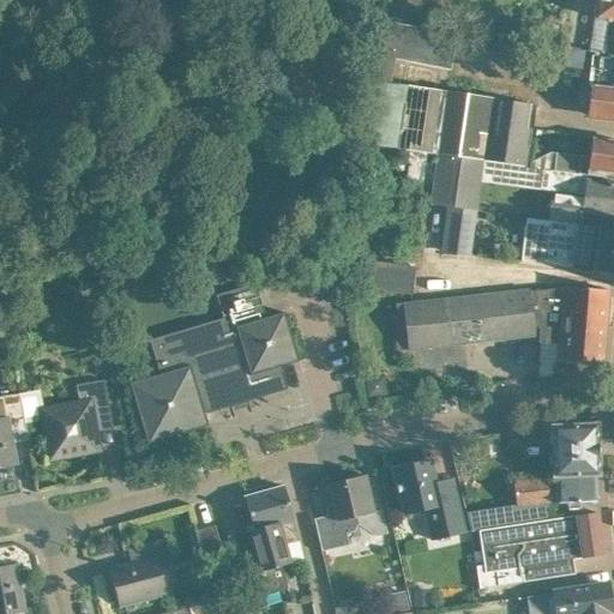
[(389,0),(385,18),(413,24),(416,0),(389,0)]
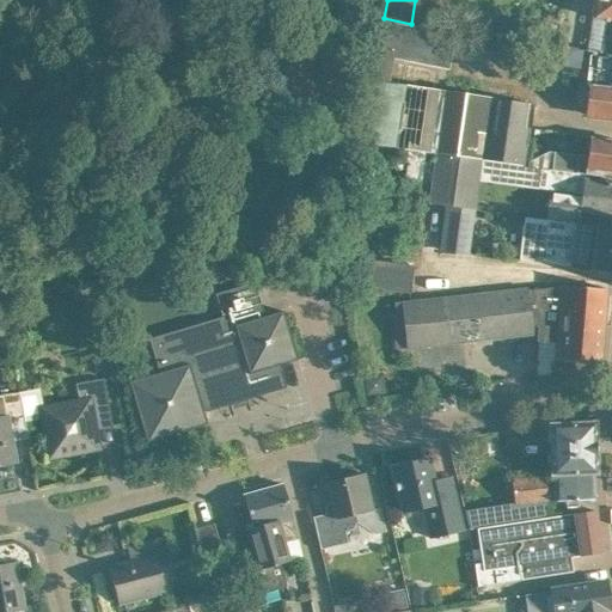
[(611,0),(597,0),(594,18),(604,19),(599,54),(611,55),(611,0)]
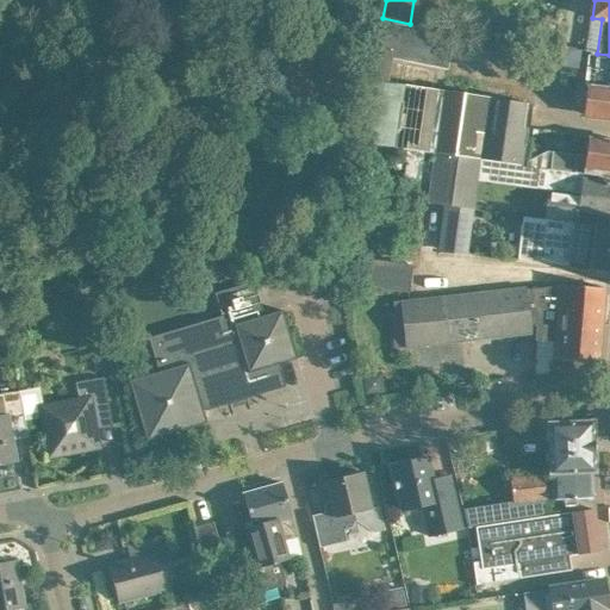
[(367,19),(359,55),(359,81),(362,81),(359,143),(418,151),(433,154),(440,154),(479,160),(498,162),(522,166),(530,105),(508,101),(466,94),(456,93),(434,89),(388,85),(392,62),(448,73),(455,38),(390,24),(367,19)]
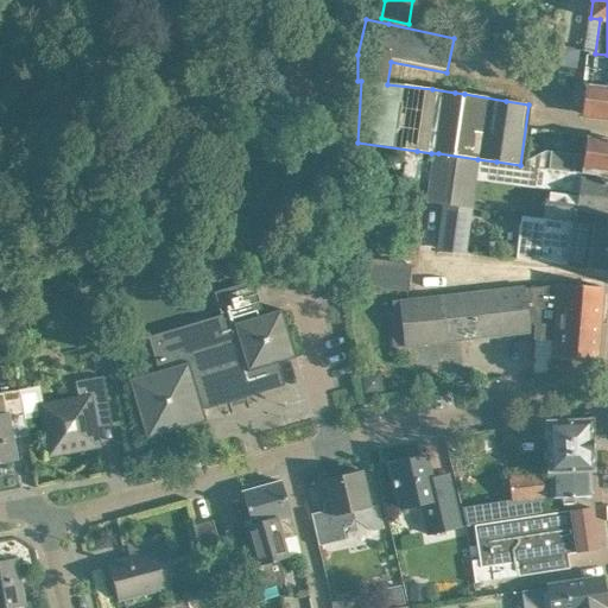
[(584,90),(581,114),(607,116),(607,55),(595,54),(588,52),(588,56),(587,56),(583,86),(584,86),(584,90)]
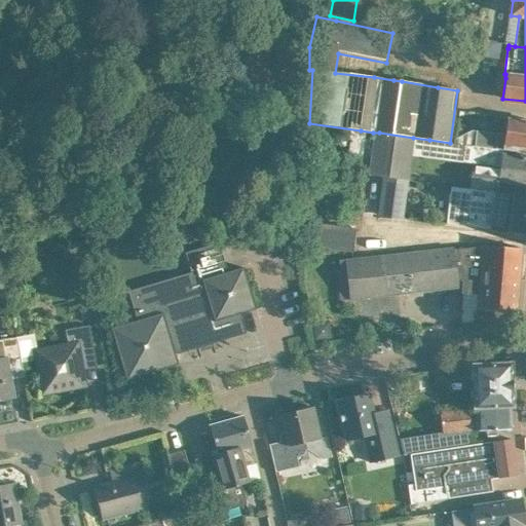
[(454,144),(496,149),(517,152),(517,147),(525,148),(525,121),(506,119),(504,135),(472,132),(454,140),(454,144)]
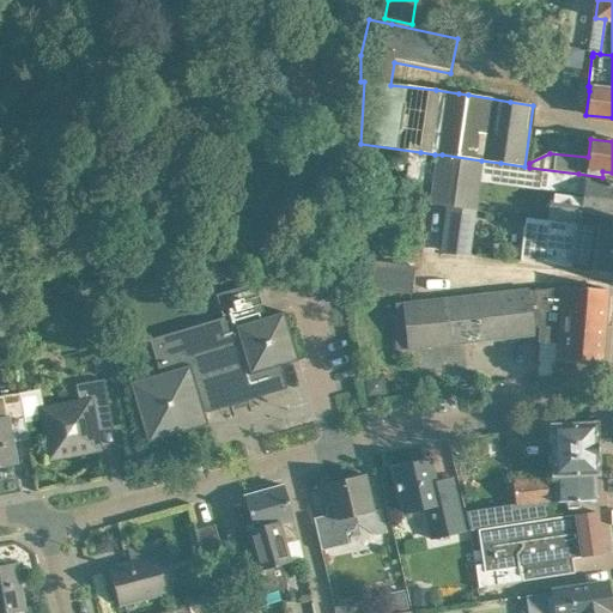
[(481,161),(442,155),(435,205),(445,207),(474,211),(481,161)]
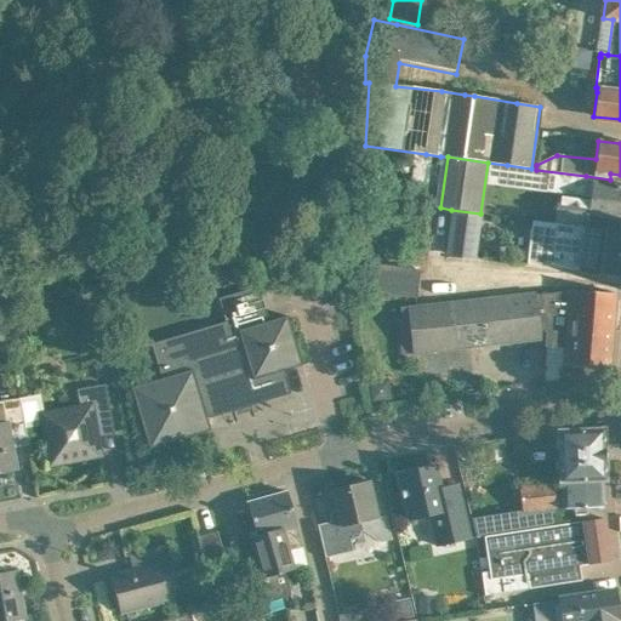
[(557,194),(553,223),(587,227),(588,215),(620,218),(620,186),(593,182),(593,178),(529,169),(529,171),(556,175),(554,178),(556,178),(553,194),(557,194)]
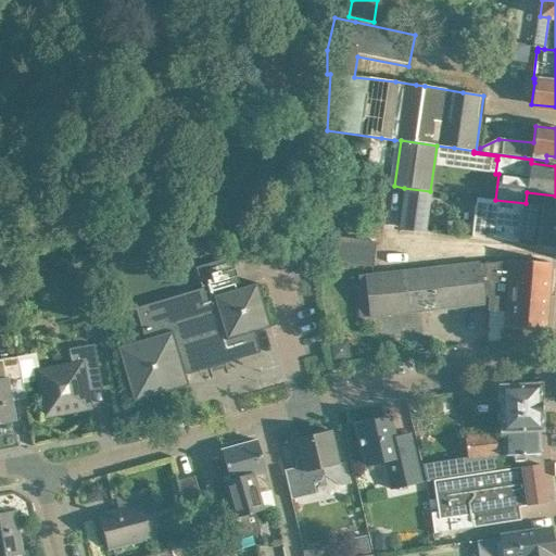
[(430,191),(404,188),(397,231),(424,235),(430,191)]
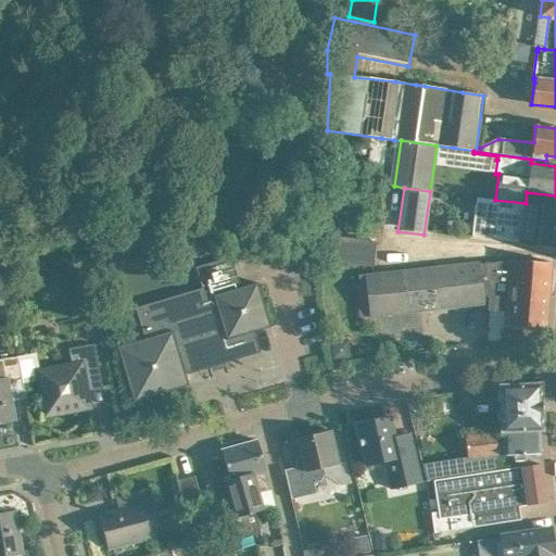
[(555,206),(526,203),(495,200),(476,198),(474,215),(471,237),(554,248),(555,227),(555,206)]
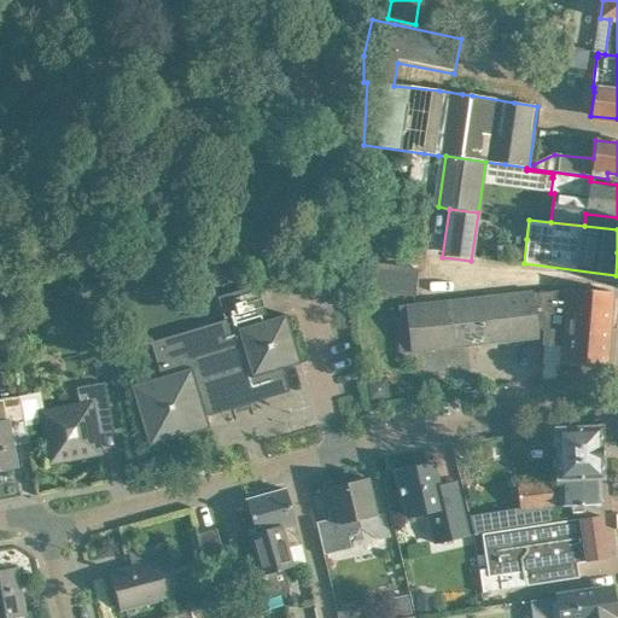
[(367,262),(363,291),(414,297),(418,269),(367,262)]
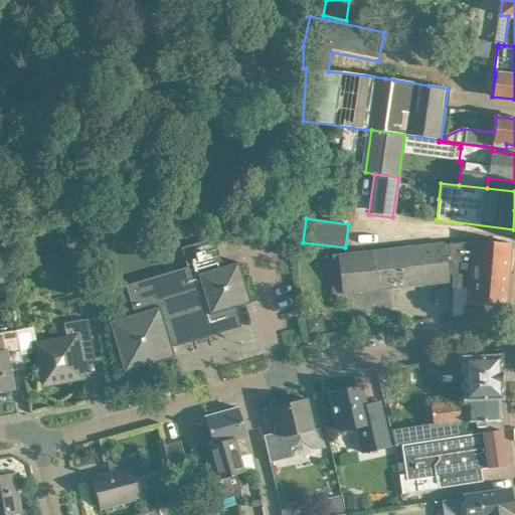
[(118,353),(124,372),(174,357),(171,347),(240,327),(234,308),(249,303),(237,262),(222,267),(213,237),(181,247),(186,268),(125,286),(134,315),(109,322),(118,353)]
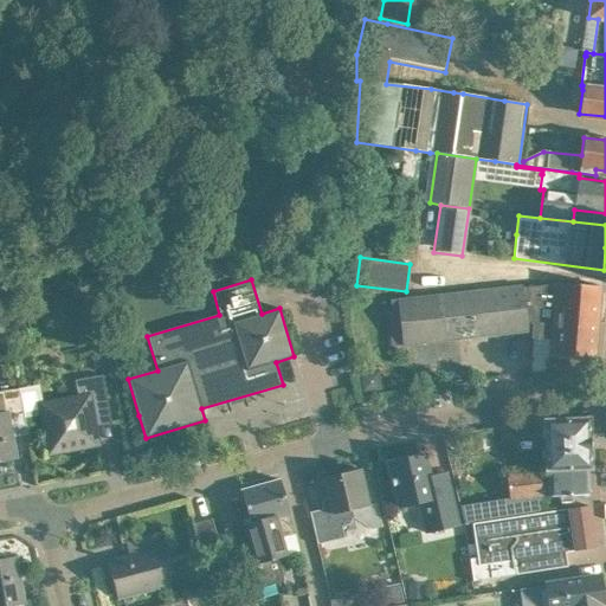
[(548,359),(594,361),(601,288),(600,288),(600,287),(555,283),(554,284),(522,288),(522,287),(387,302),(393,347),(527,331),(527,323),(532,323),(530,339),(549,340),(548,359)]
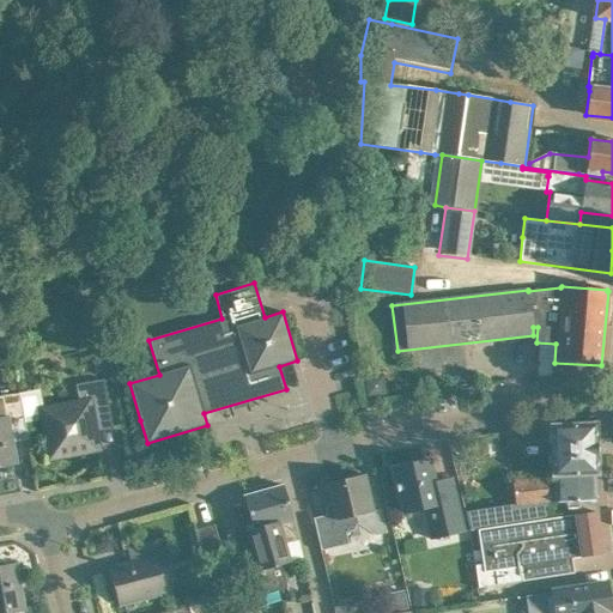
[(383,375),(365,377),(368,396),(386,394),(383,375)]
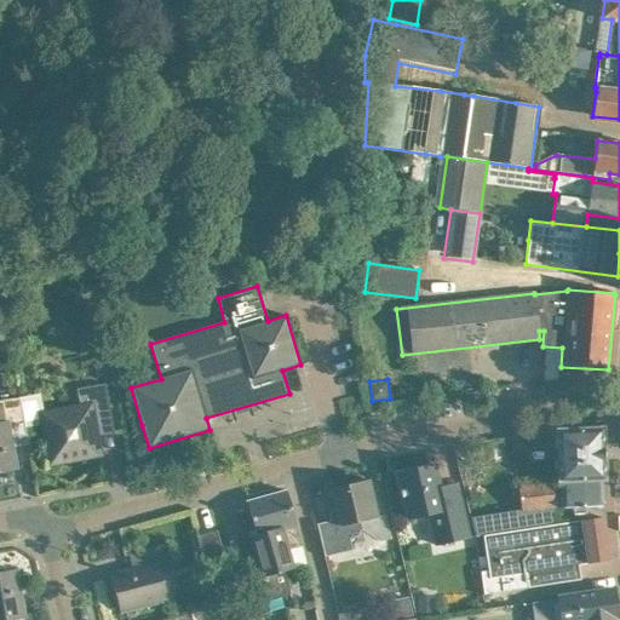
[(41,415),(51,463),(98,454),(92,425),(112,422),(104,384),(76,389),(80,408),(41,415)]
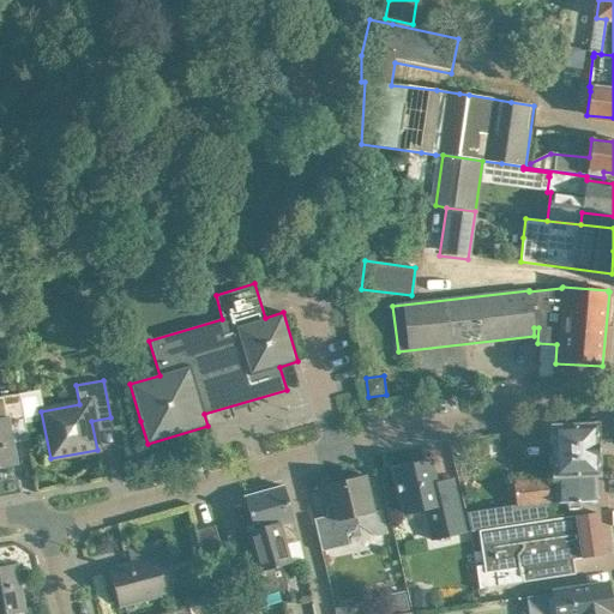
[(0,396),(0,467),(14,465),(10,438),(26,434),(18,393),(0,396)]
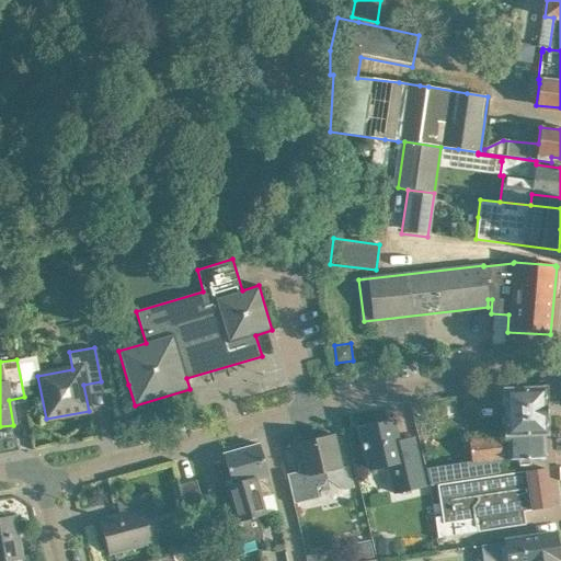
[(504,411),(507,436),(507,437),(542,435),(547,435),(545,387),(503,389),(504,411)]
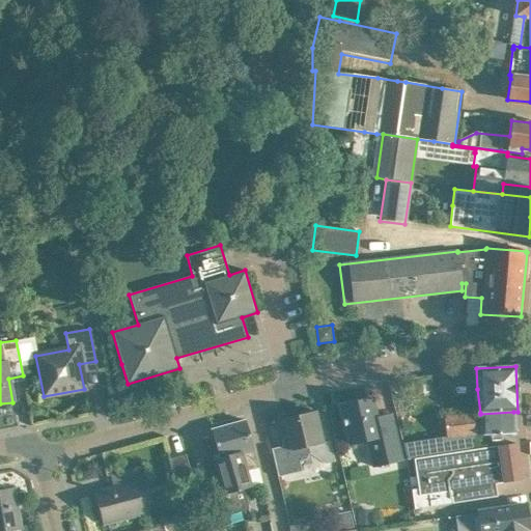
[(391,415),(376,418),(372,398),(339,406),(348,445),(366,441),(372,467),(401,460),(393,425),(391,415)]
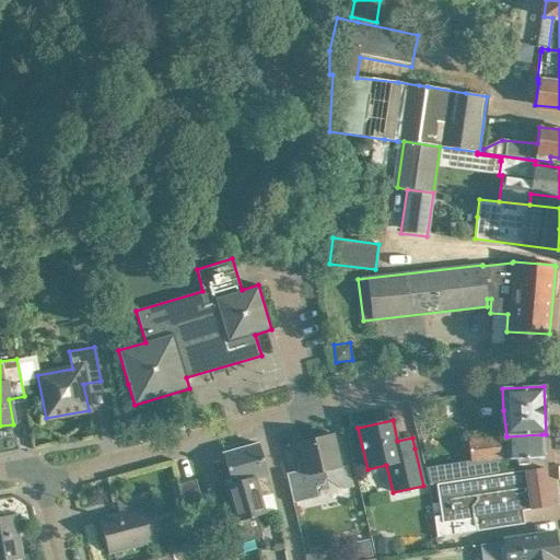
[(286,474),(292,503),(318,498),(316,487),(322,486),(326,478),(342,489),(350,487),(350,488),(353,487),(353,486),(352,486),(348,465),(340,467),(333,433),(318,436),(319,441),(303,444),(300,448),(303,462),(302,463),(299,467),(300,470),(286,474)]
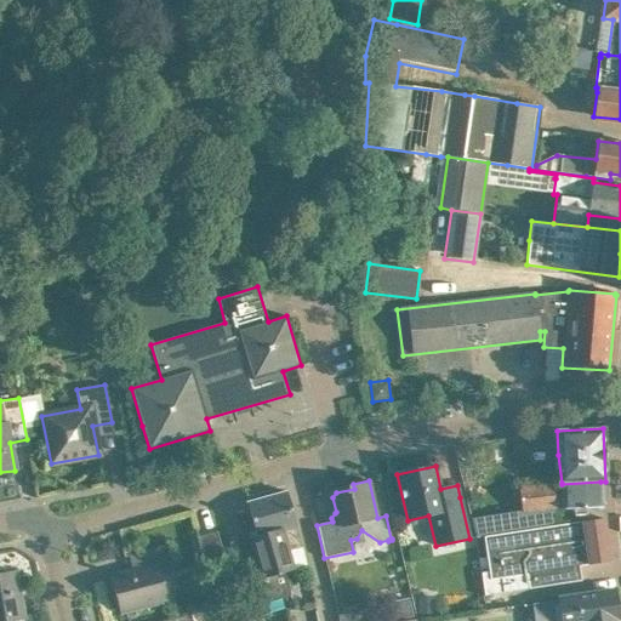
[(562,484),(562,483),(518,489),(522,513),(563,507),(563,510),(577,508),(602,508),(600,482),(562,484)]
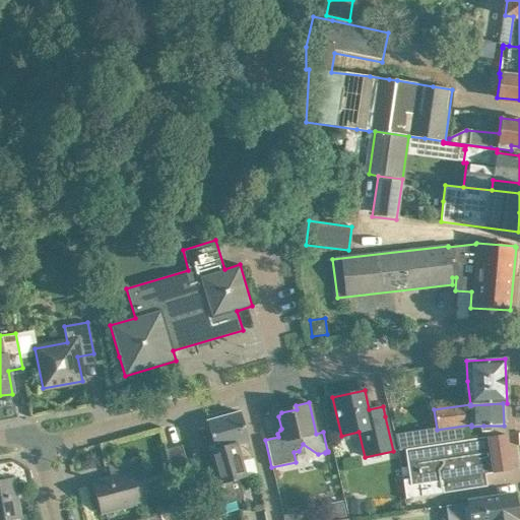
[(206,420),(214,449),(232,446),(233,451),(238,450),(242,460),(252,458),(247,442),(248,442),(239,411),(206,420)]
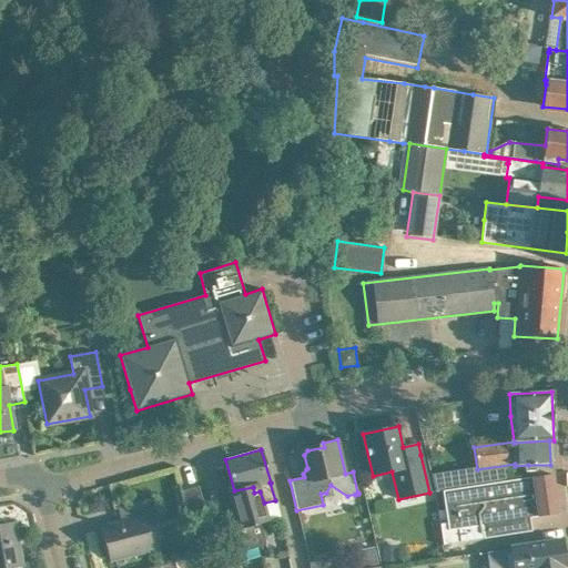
[(531,533),(531,531),(529,518),(558,514),(551,475),(533,477),(442,492),(447,524),(439,525),(443,546),(531,533)]
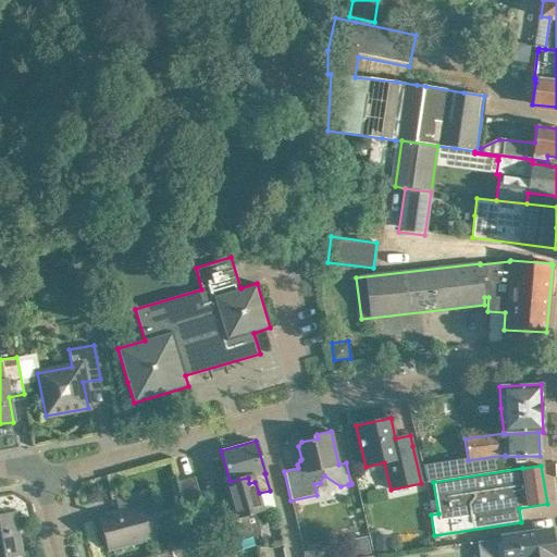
[(201,507),(194,477),(177,481),(185,510),(201,507)]
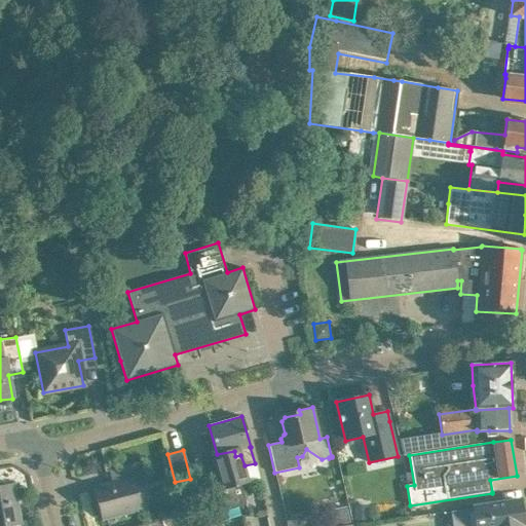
[(234,451),(217,454),(213,456),(220,483),(208,486),(216,513),(245,504),(239,484),(247,482),(242,466),(245,465),(240,455),(235,456),(234,451)]
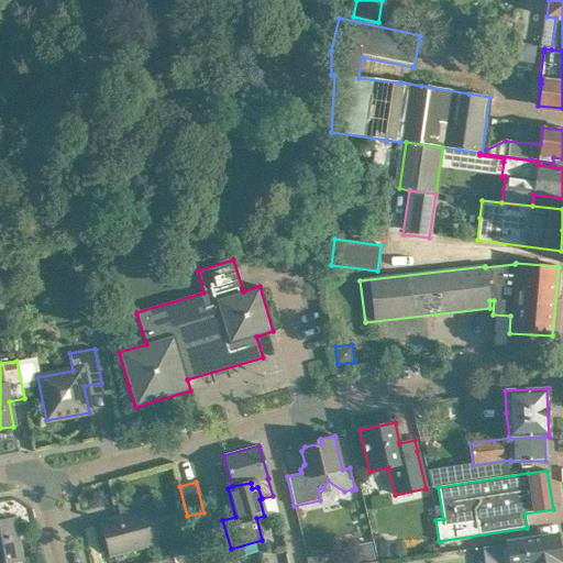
[(121,501),(125,517),(101,522),(109,555),(152,544),(145,521),(157,518),(152,494),(121,501)]
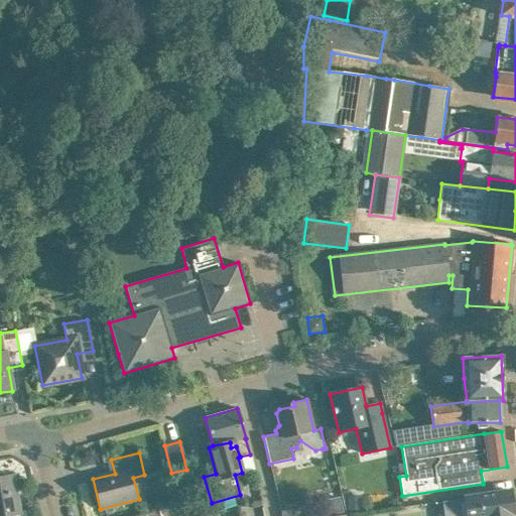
[(0,515),(9,515),(10,515),(19,515),(11,475),(0,477),(0,515)]
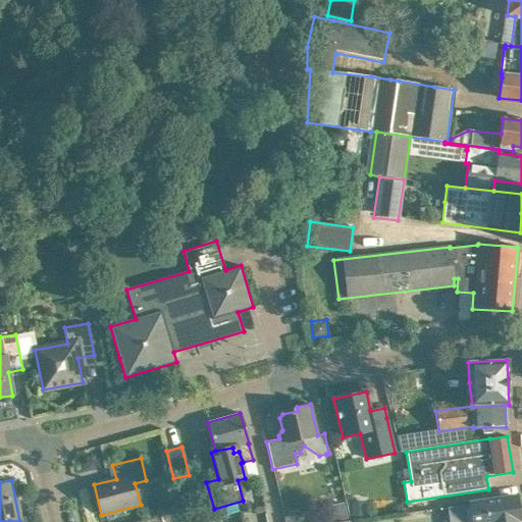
[(187,493),(175,496),(178,510),(191,507),(187,493)]
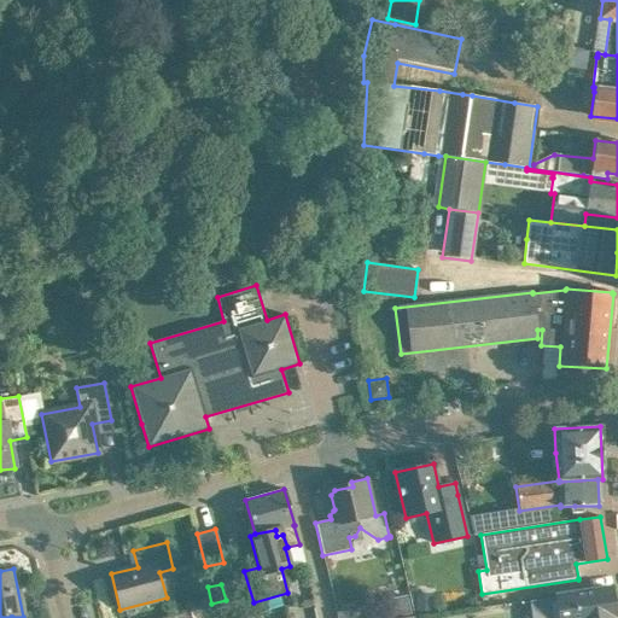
[(555,598),(530,601),(531,617),(608,617),(617,617),(612,588),(588,592),(555,596),(555,598)]
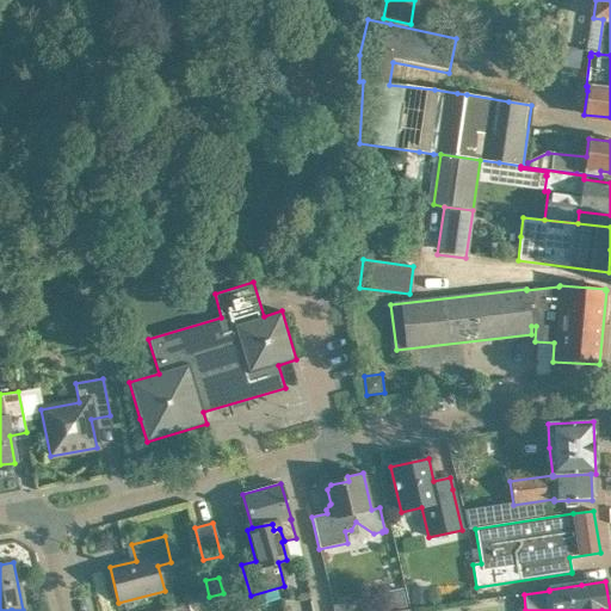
[(232,610),(233,610),(230,600),(213,605),(214,610),(232,610)]
